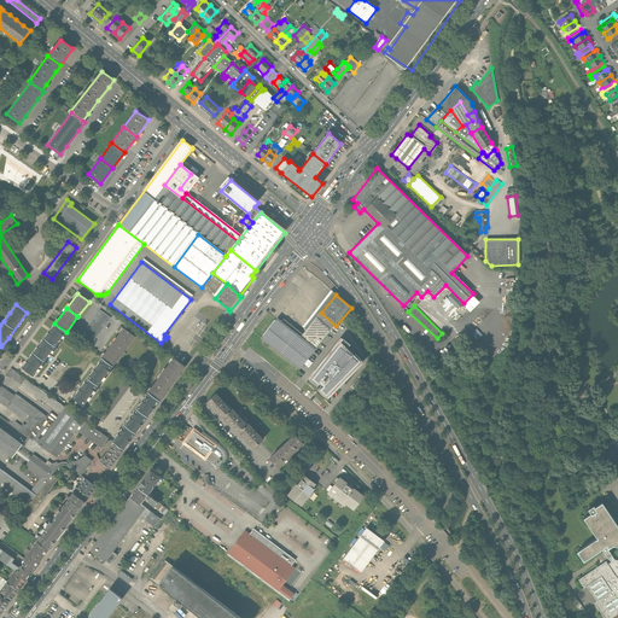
[(80,338),(91,345),(110,319),(99,310),(80,338)]
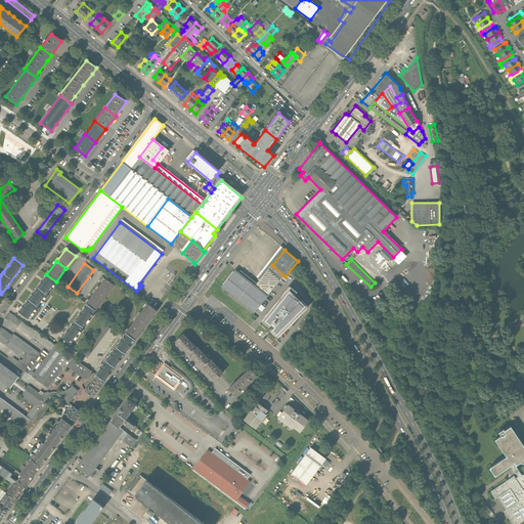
[(272,265),(269,269),(281,279),(285,276),(272,265)]
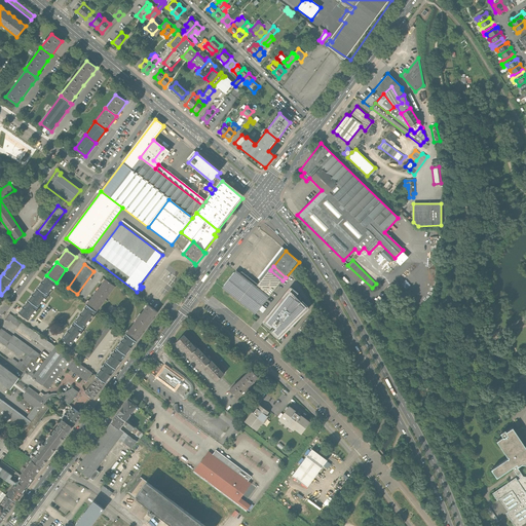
[(270,270),(257,288),(269,297),(283,280),(270,270)]
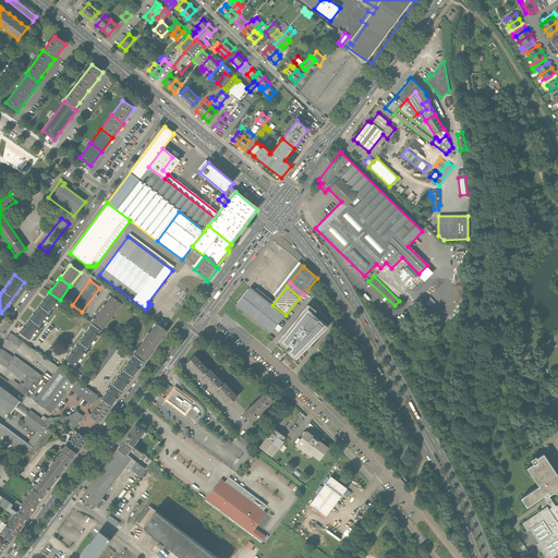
[(271,334),(286,315),(273,305),(252,288),(237,306),(271,334)]
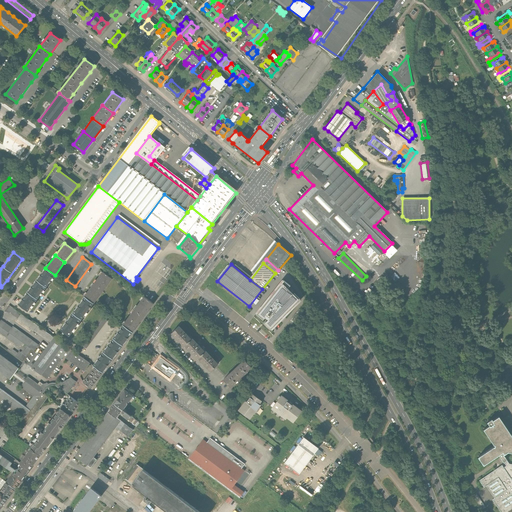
[(45,268),(36,280),(46,287),(55,275),(45,268)]
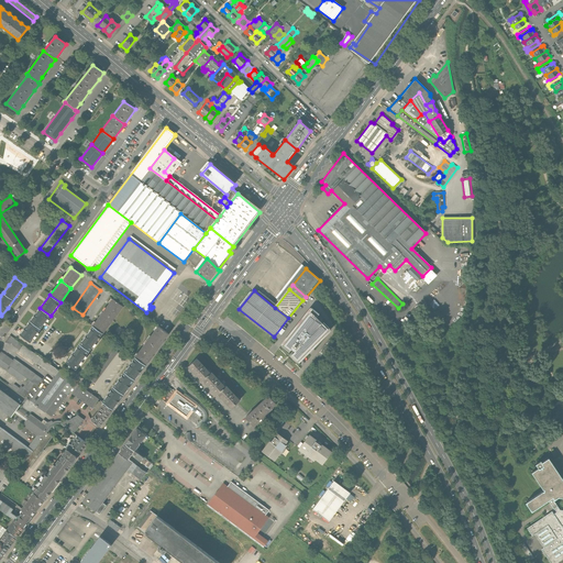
[(113,298),(102,312),(113,320),(123,307),(113,298)]
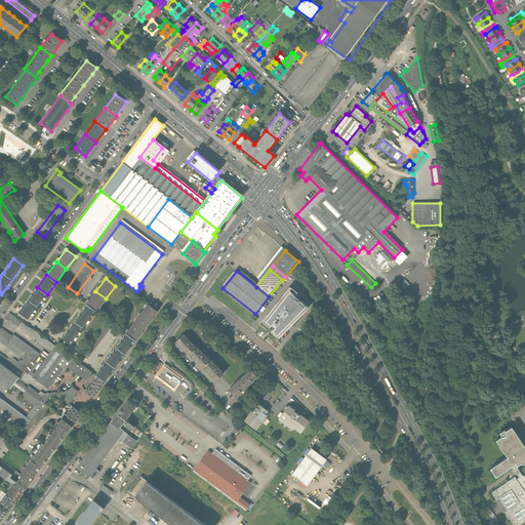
[(37,287),(28,299),(38,307),(47,294),(37,287)]
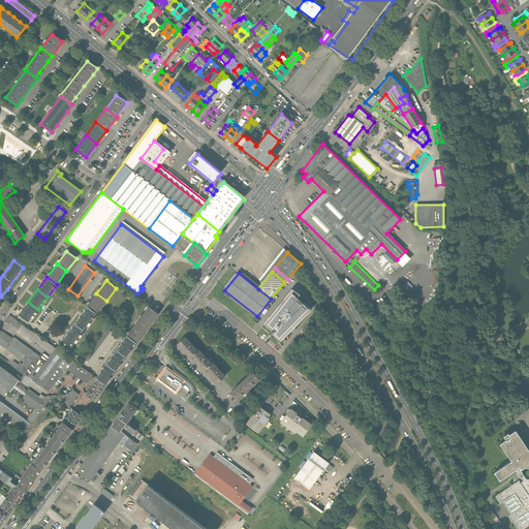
[(280,341),(281,342),(311,311),(310,310),(311,310),(304,303),(303,305),(298,300),(301,296),(293,289),(266,325),(272,331),(274,328),(277,331),(274,335),(280,341)]
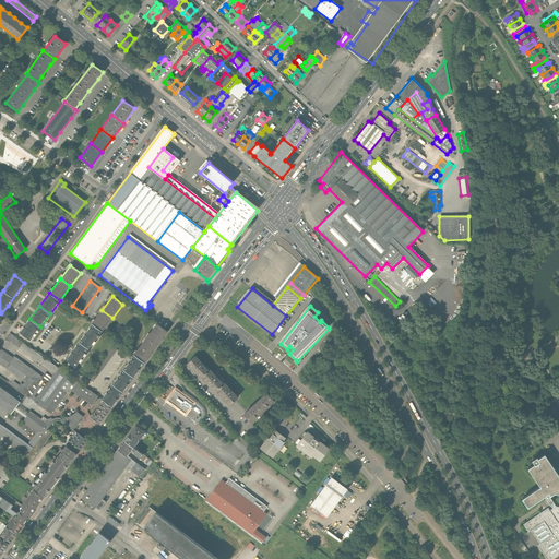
[(103,331),(113,318),(102,310),(92,323),(93,324),(102,331),(103,331)]
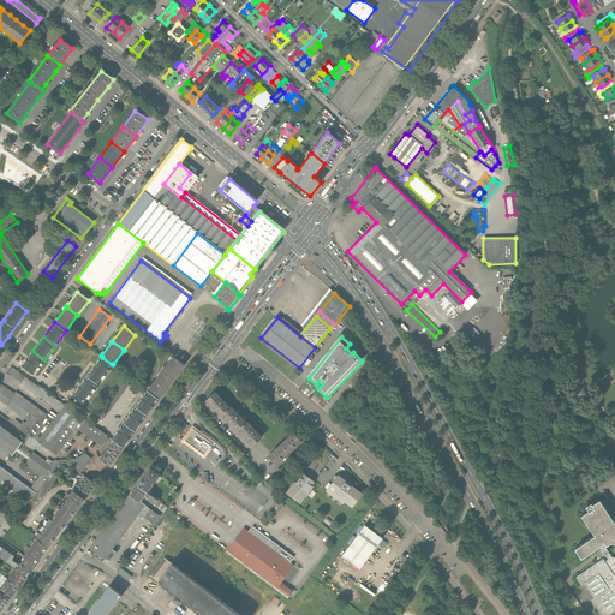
[(34,375),(45,359),(33,351),(22,366),(34,375)]
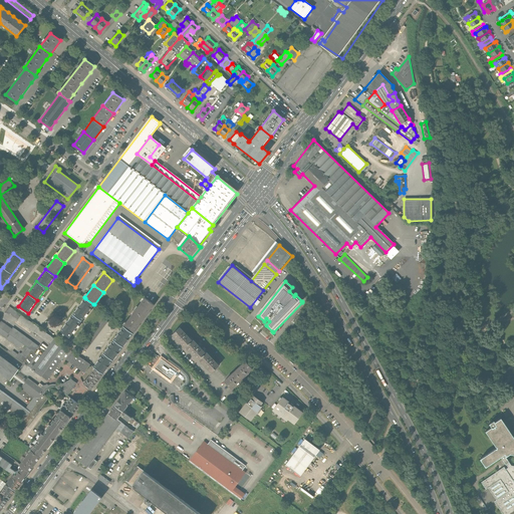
[(85,298),(73,314),(81,320),(93,304),(85,298)]
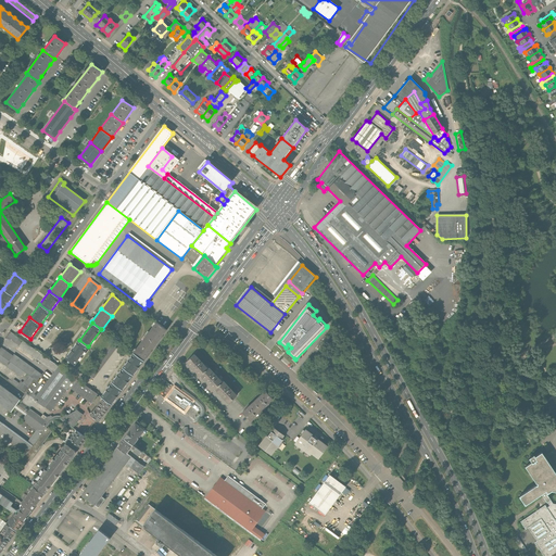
[(156,323),(146,337),(156,344),(161,337),(166,330),(156,323)]
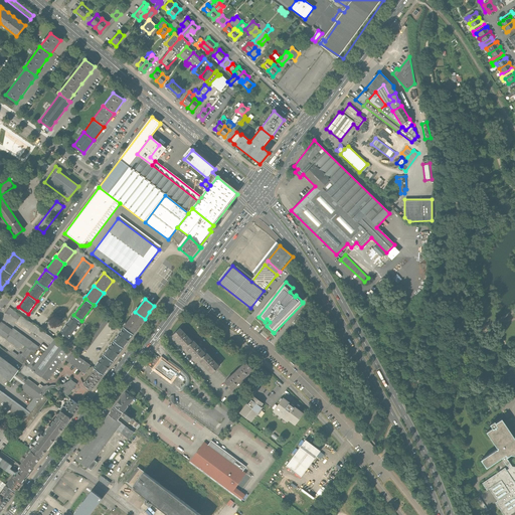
[(9,310),(21,319),(24,314),(12,306),(9,310)]
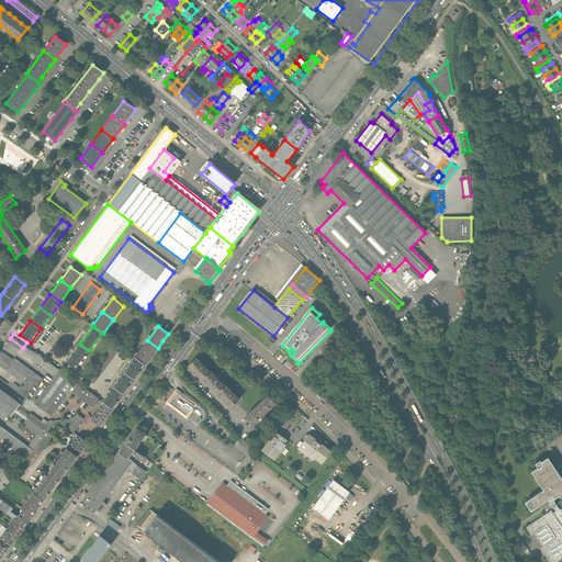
[(152,356),(158,348),(147,340),(135,358),(145,364),(152,356)]
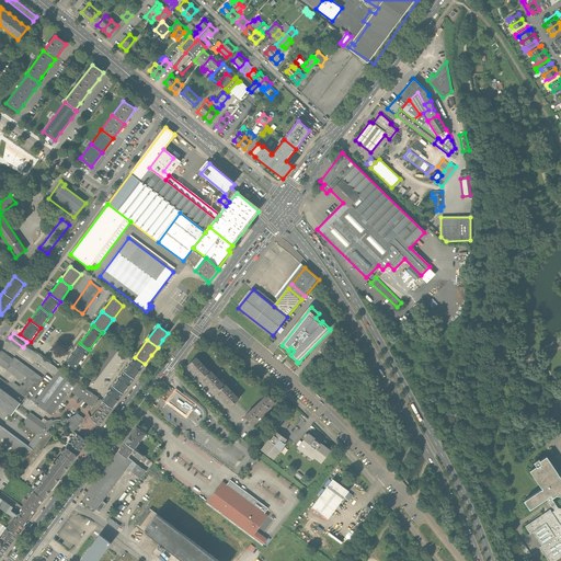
[(55,376),(59,370),(26,342),(23,347),(22,348),(55,376)]
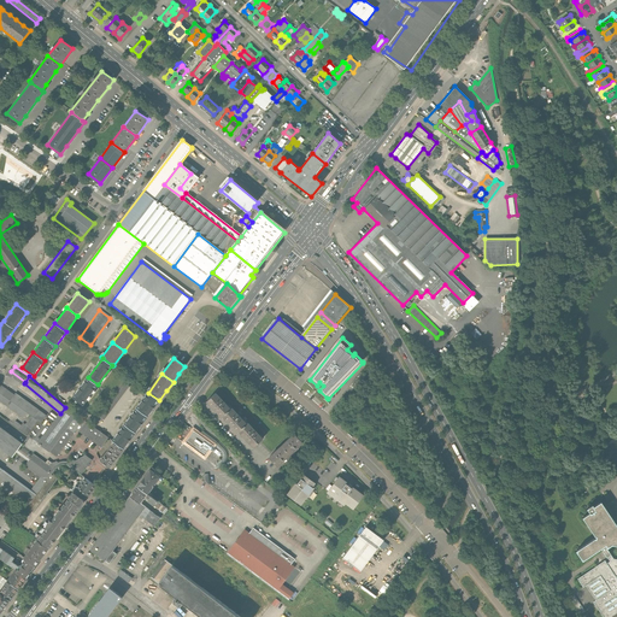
[(83,405),(98,385),(88,377),(72,397),(83,405)]
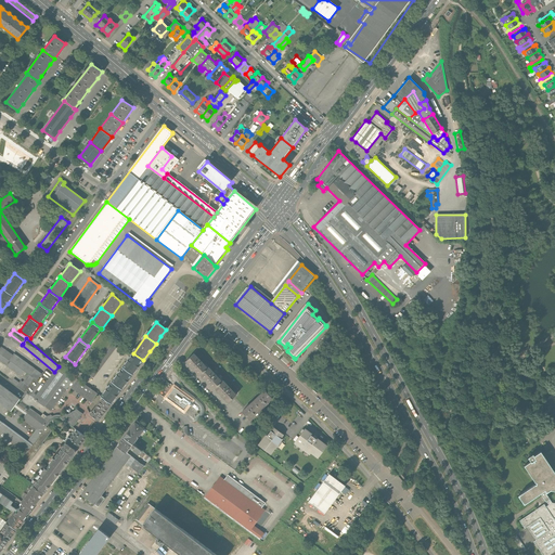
[(112,344),(89,374),(94,378),(117,348),(112,344)]
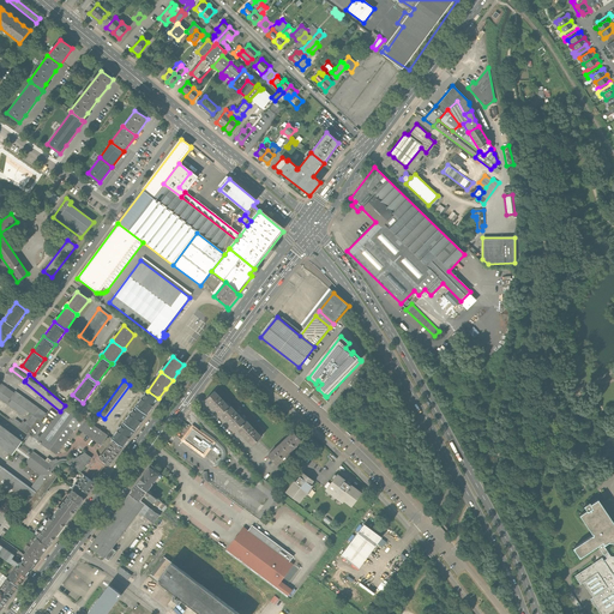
[(14,393),(0,383),(0,399),(23,417),(28,411),(31,414),(25,422),(23,421),(22,423),(16,419),(12,423),(28,434),(38,420),(41,421),(47,414),(16,391),(14,393)]
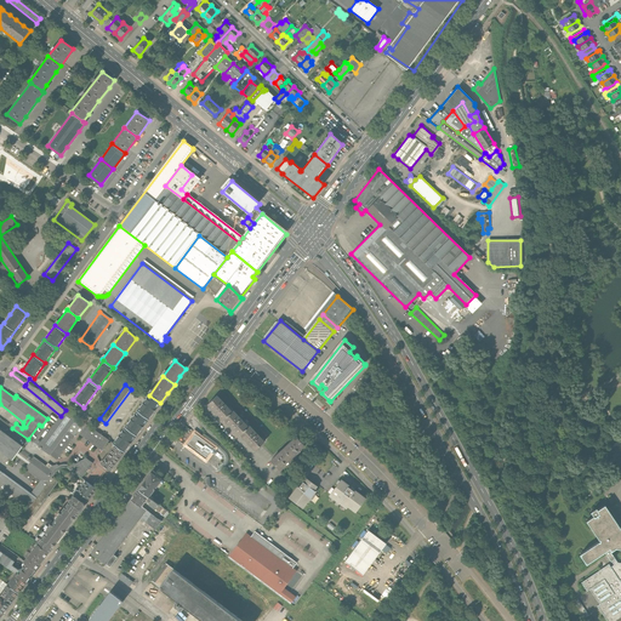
[(144,402),(137,411),(148,420),(160,403),(149,396),(144,402)]
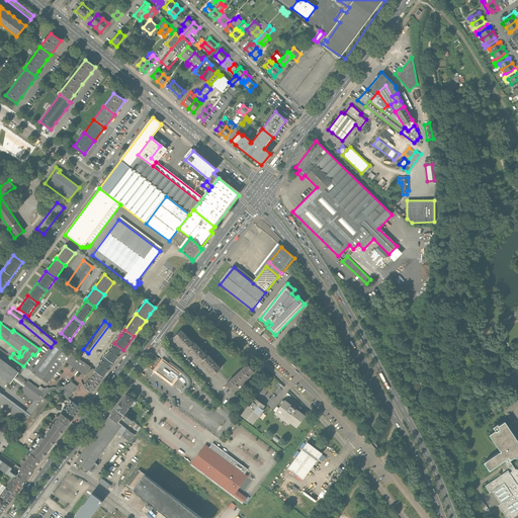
[(186,350),(187,350),(194,343),(181,330),(174,337),(186,350)]
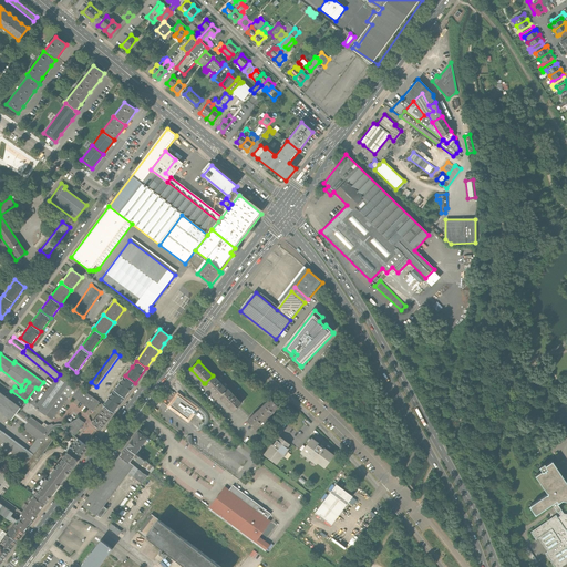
[(55,380),(35,408),(45,415),(71,382),(60,374),(55,380)]
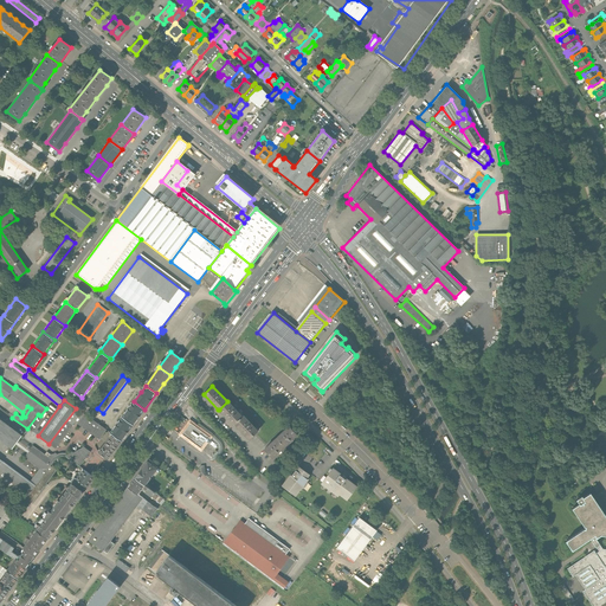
[(129,407),(122,418),(133,426),(144,410),(134,401),(129,407)]
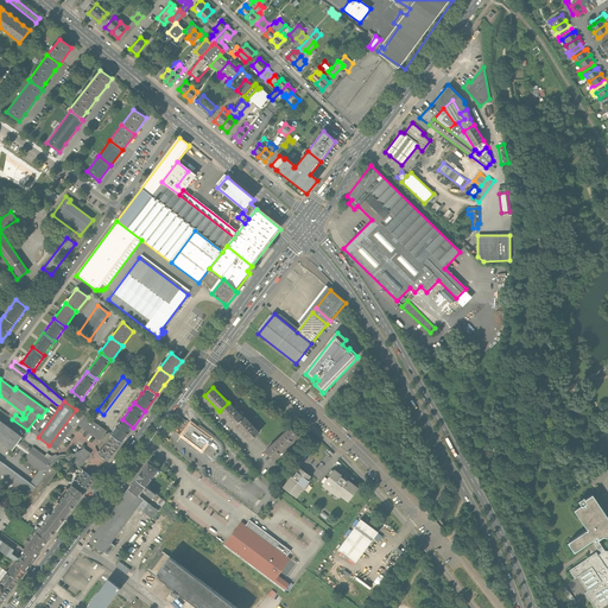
[(234,426),(235,425),(244,418),(229,403),(228,403),(220,411),(234,426)]
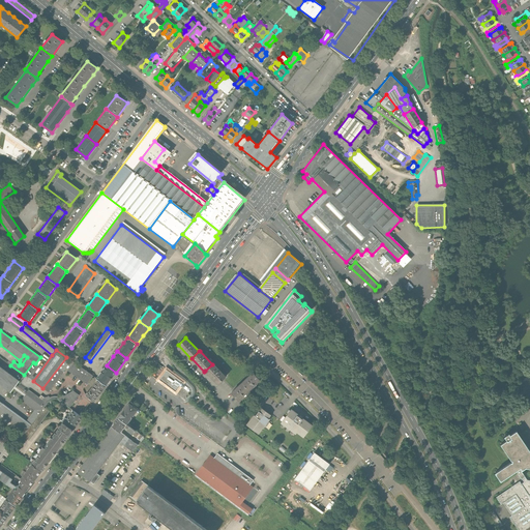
[(93,377),(66,357),(42,388),(49,392),(65,369),(87,384),(93,377)]
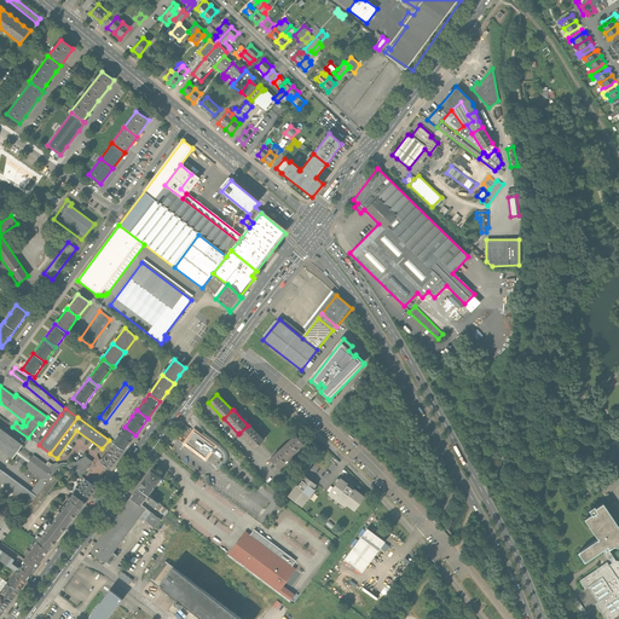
[(249,424),(248,426),(239,433),(255,449),(264,440),(249,424)]
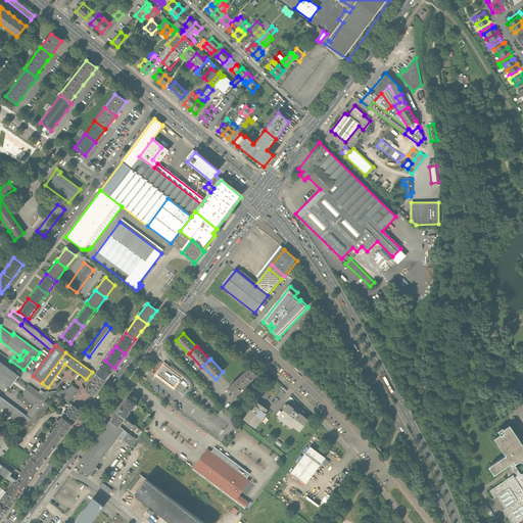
[(105,380),(114,368),(105,361),(101,366),(96,373),(95,374),(97,376),(104,381),(105,380)]
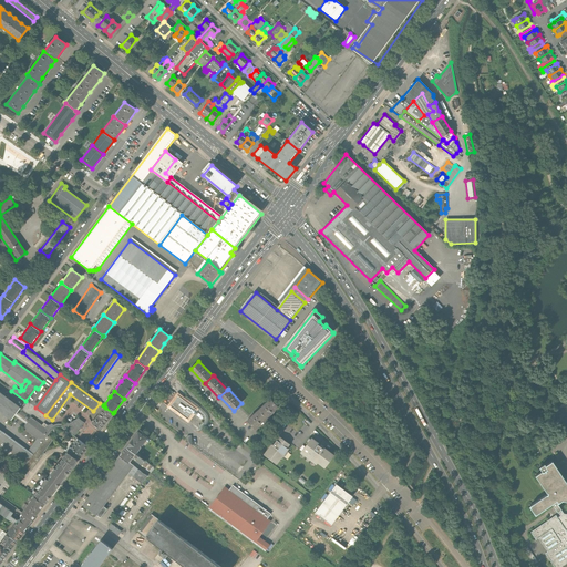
[(21,408),(0,392),(0,411),(11,420),(21,408)]
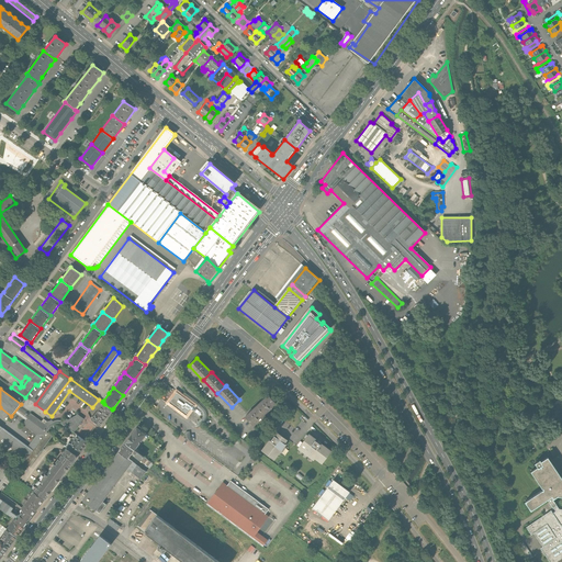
[(197,405),(177,391),(167,404),(187,418),(197,405)]
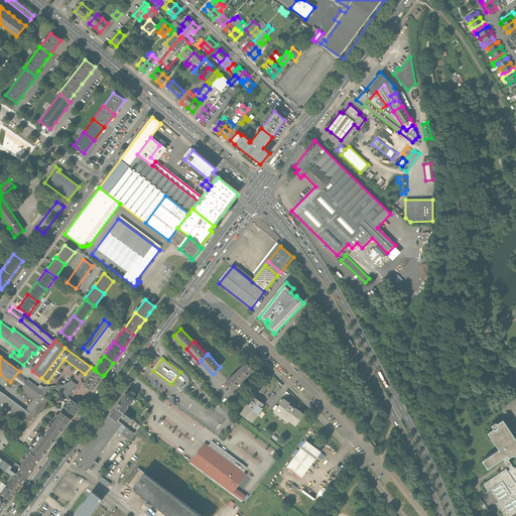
[(247,363),(236,373),(243,380),(254,370),(247,363)]
